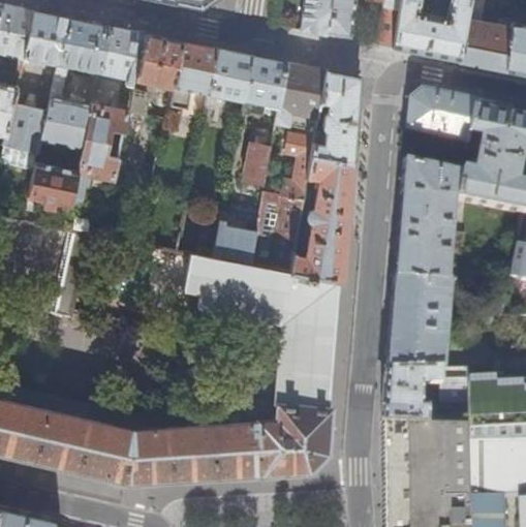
[(146,0),(203,11),(211,6),(219,0),(146,0)]
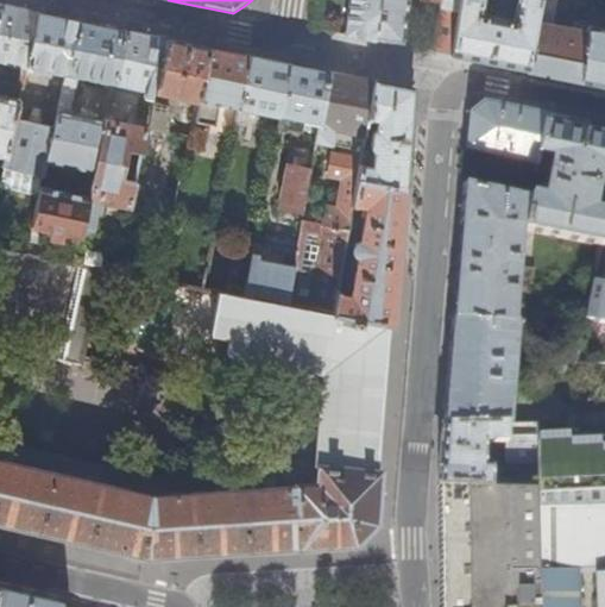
[(377,43),(382,0),(350,0),(348,17),(346,37),(377,43)]
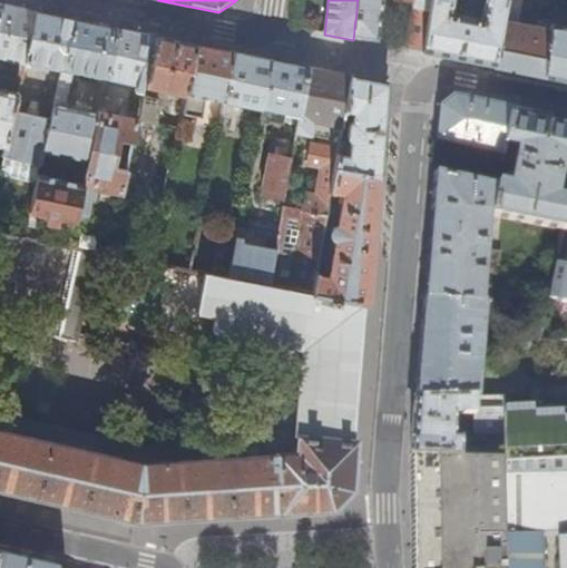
[(379,45),(384,0),(358,0),(353,40),(379,45)]
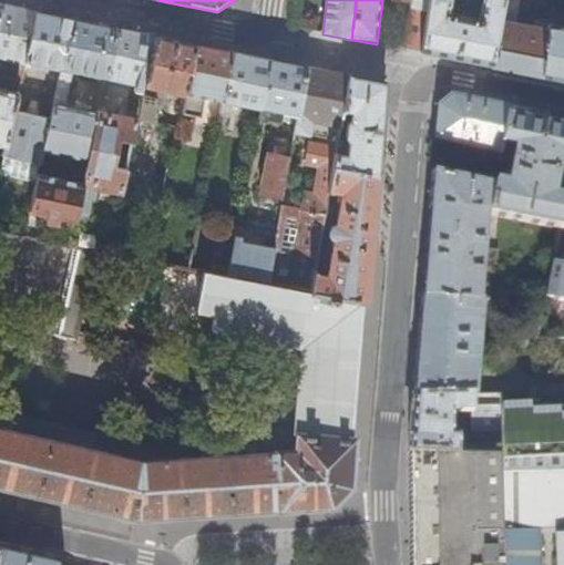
[(423,53),(432,0),(392,0),(393,2),(413,4),(404,50),(423,53)]
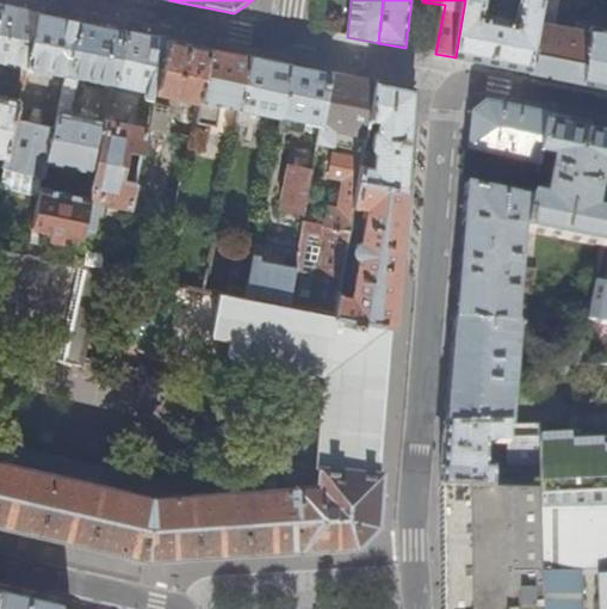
[(531,73),(543,0),(521,0),(516,24),(484,17),(487,0),(465,0),(456,57),(490,65),(531,73)]
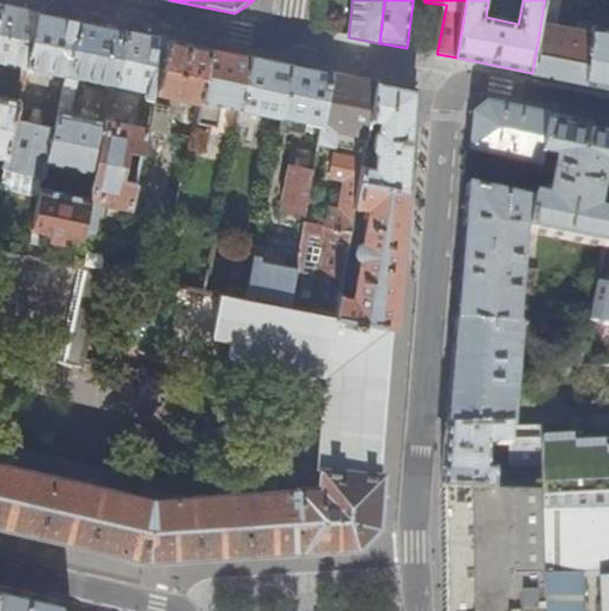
[(544,0),(533,73),(534,73),(534,74),(556,79),(585,84),(585,83),(594,34),(558,26),(561,0),(544,0)]
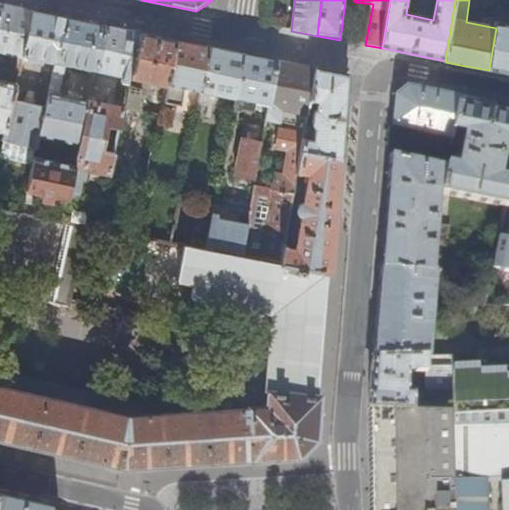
[(26,56),(36,14),(14,9),(3,7),(0,21),(0,134),(6,135),(14,102),(18,87),(0,82),(0,52),(25,58),(26,56)]
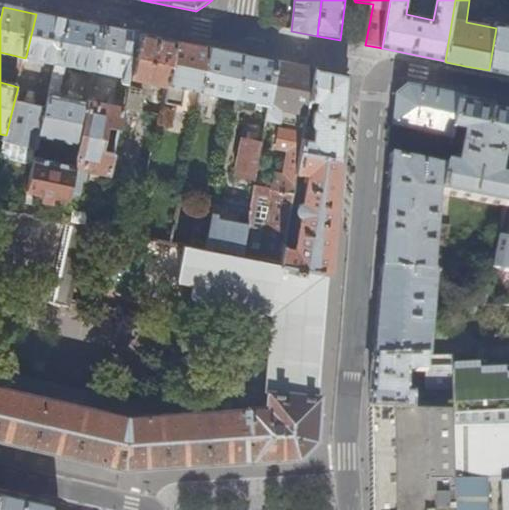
[(58,64),(68,20),(36,14),(26,56),(58,64)]
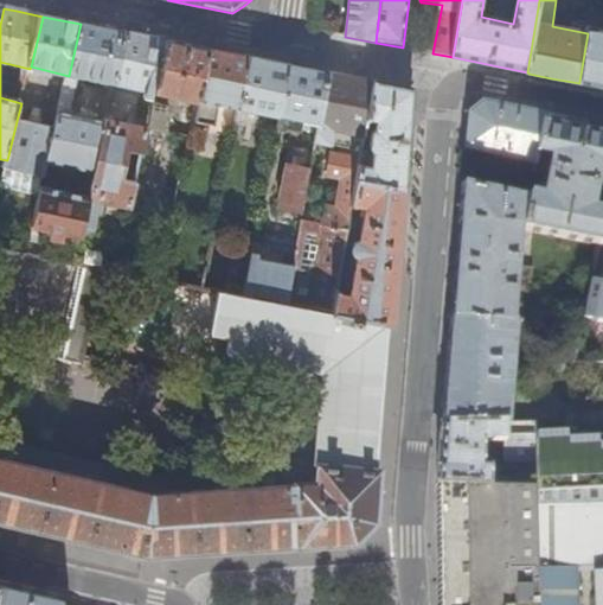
[(97,174),(109,122),(69,113),(77,77),(116,86),(116,84),(129,33),(117,31),(81,24),(69,76),(65,90),(64,96),(57,129),(49,165),(97,174)]
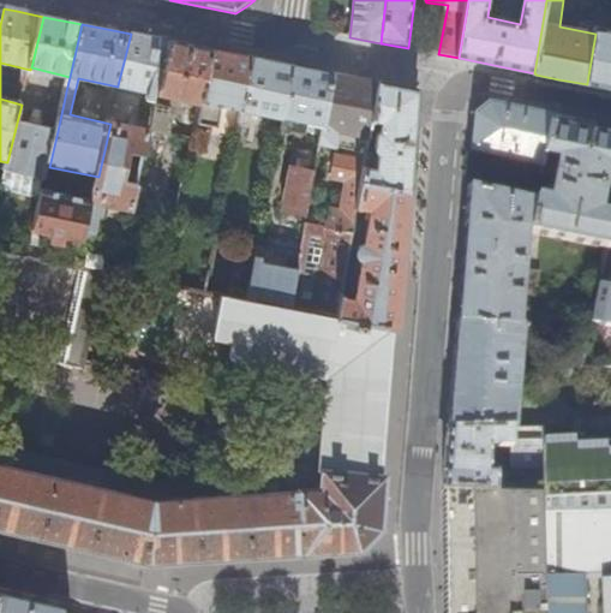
[(610,31),(597,29),(595,34),(587,83),(610,88),(610,31)]
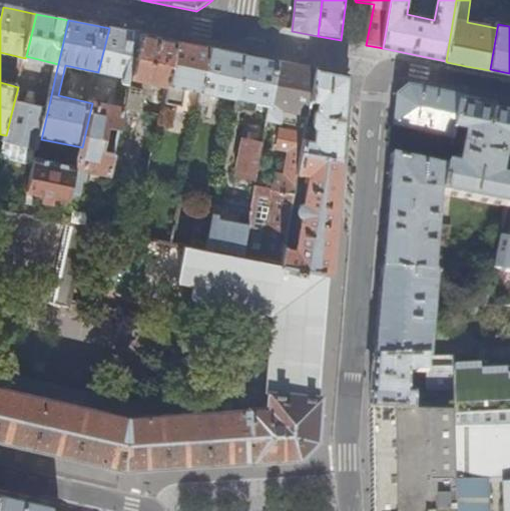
[(133,78),(142,35),(120,30),(109,28),(98,71),(98,72),(125,77),(124,83),(131,84),(133,78)]
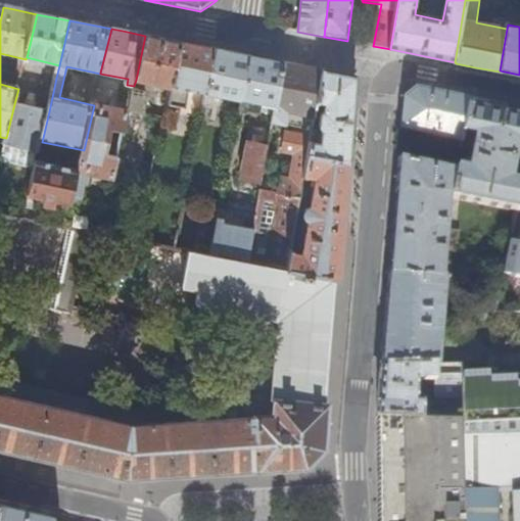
[(172,88),(182,43),(170,41),(145,36),(136,80),(172,88)]
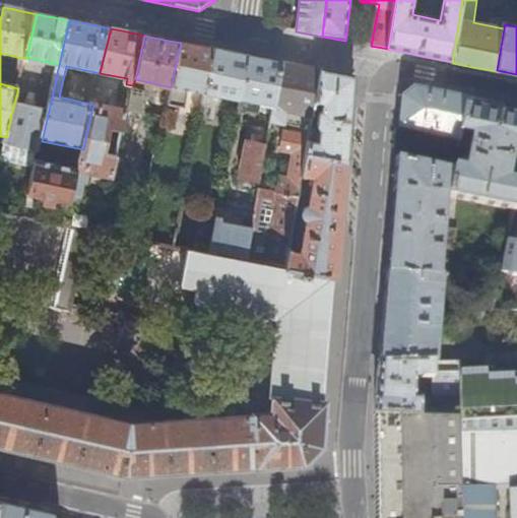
[(206,92),(215,50),(199,47),(181,43),(171,87),(168,104),(183,108),(186,89),(206,93),(206,92)]
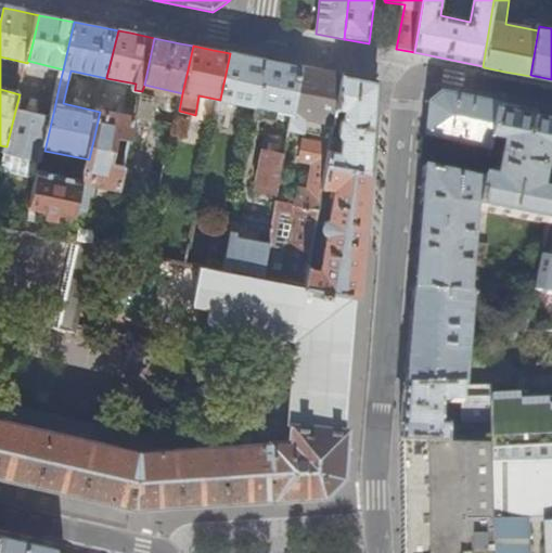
[(258,106),(268,61),(245,56),(230,53),(220,99),(258,106)]
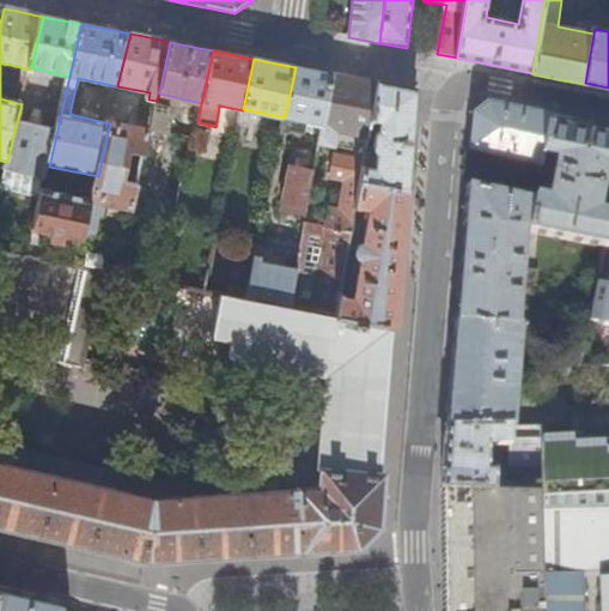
[(326,127),(335,74),(324,73),(296,67),(285,118),(326,127)]
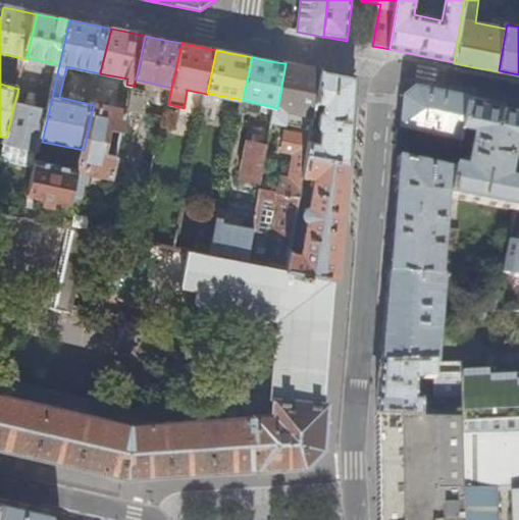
[(315,118),(323,71),(313,69),(286,63),(277,108),(274,124),(288,125),(289,113),(315,118)]
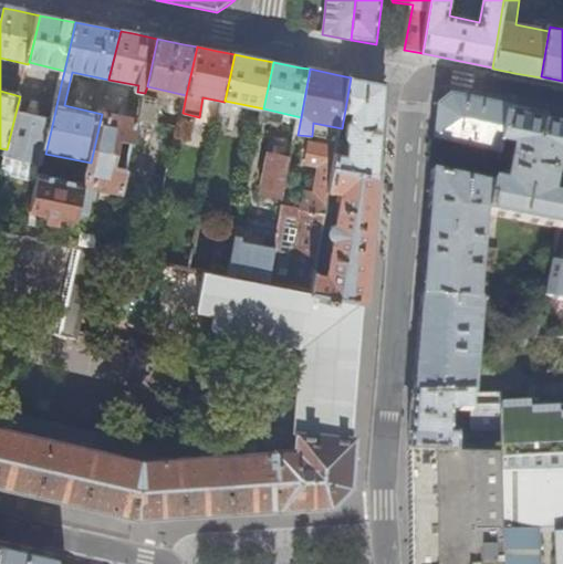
[(383,124),(386,86),(385,84),(368,81),(351,77),(342,128),(341,137),(340,145),(339,149),(339,150),(335,168),(378,176),(383,124)]
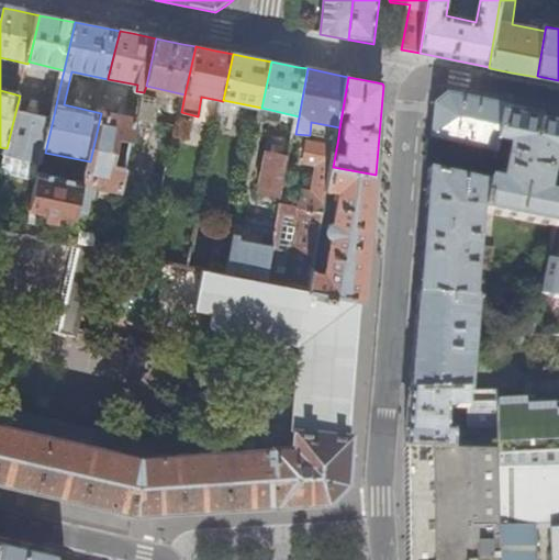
[(161,212),(180,120),(170,118),(168,125),(153,122),(156,100),(144,97),(138,122),(122,192),(120,204),(161,212)]
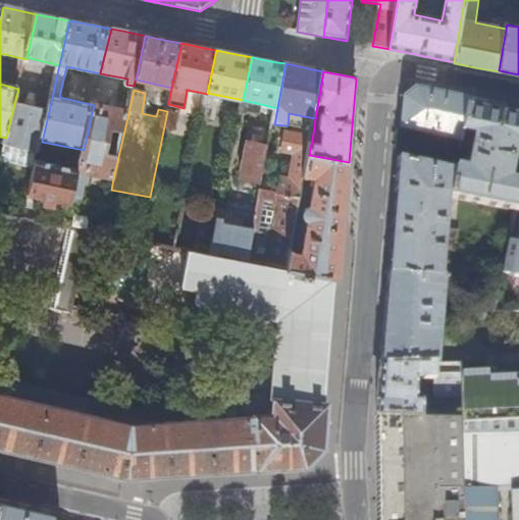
[(463,135),(470,100),(463,99),(417,90),(406,100),(403,132),(462,143),(463,135)]
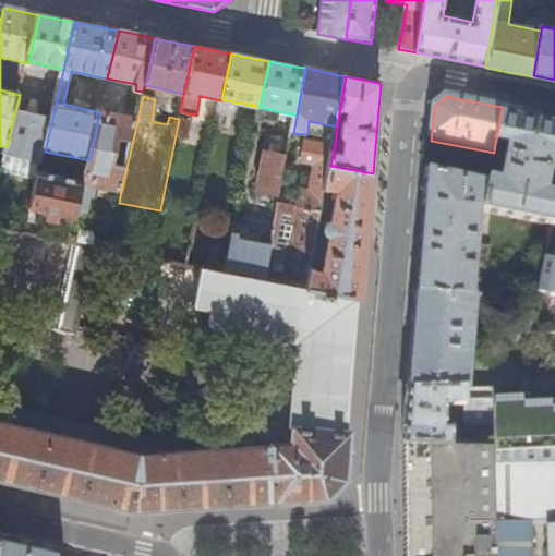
[(487,183),(482,214),(554,226),(554,186),(549,185),(554,156),(554,118),(540,115),(503,107),(495,144),(509,147),(507,158),(505,158),(502,174),(504,174),(501,186),(487,183)]
